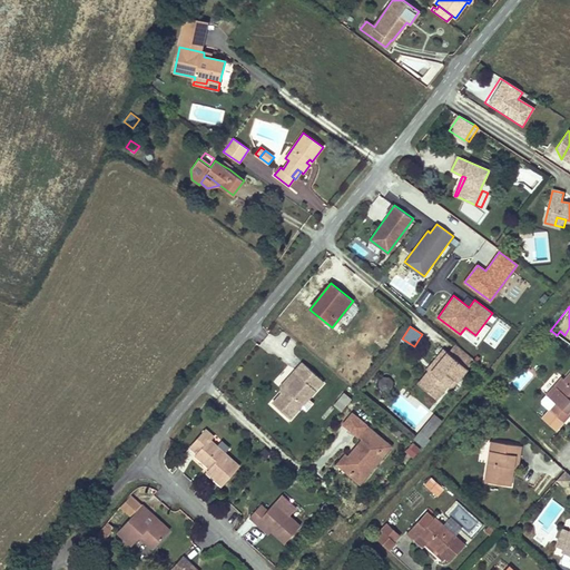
[(557,335),(551,331),(548,336),(554,341),(558,336),(557,335)]
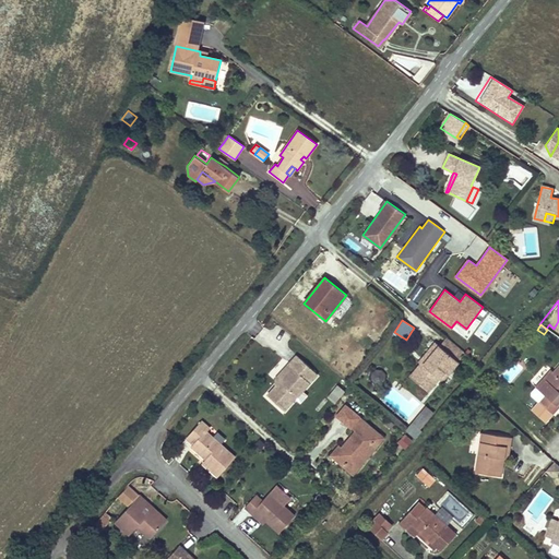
[(464,353),(447,339),(440,346),(448,353),(456,360),(464,353)]
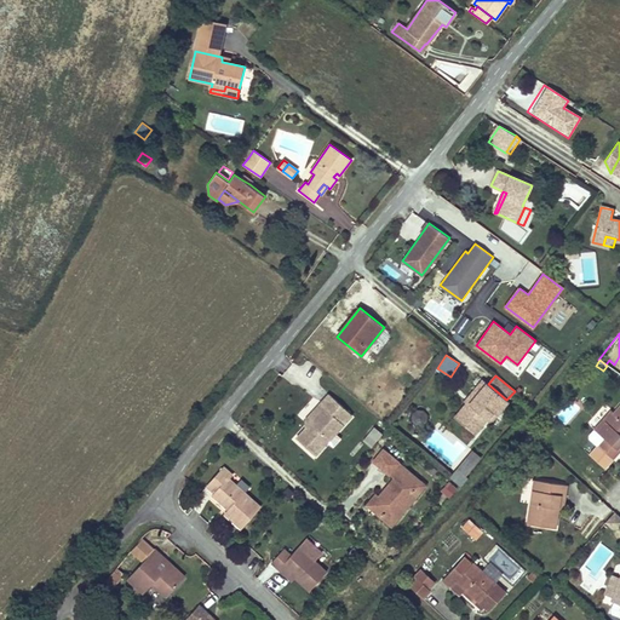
[(488,384),(483,379),(476,388),(480,391),(472,400),(475,402),(471,406),(468,402),(454,417),(475,434),(487,419),(493,412),(497,415),(509,401),(506,400),(497,391),(488,384)]
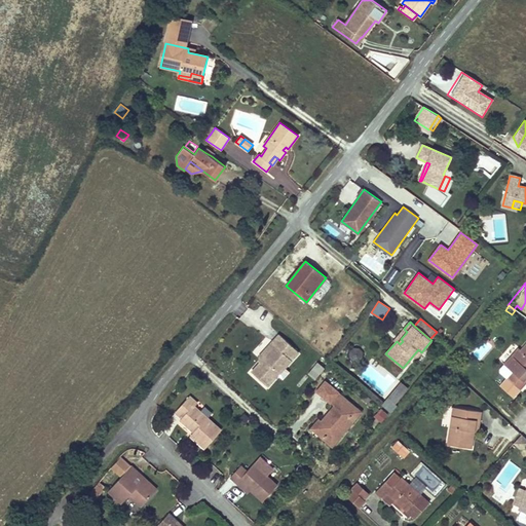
[(407,332),(404,329),(395,340),(397,341),(400,344),(403,341),(401,339),(407,332)]
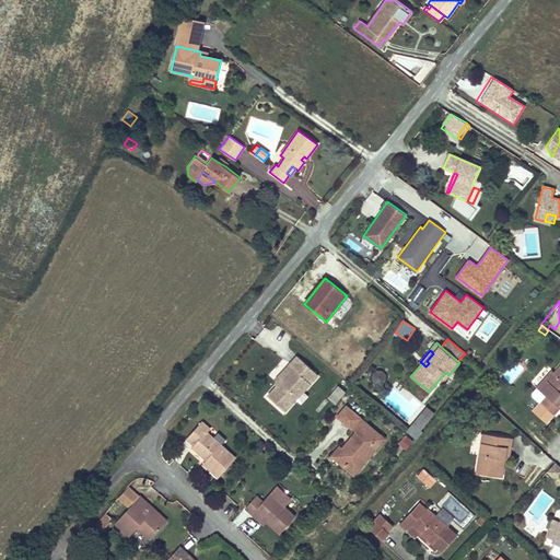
[(317,374),(298,357),(289,365),(293,369),(268,396),(284,411),(317,374)]
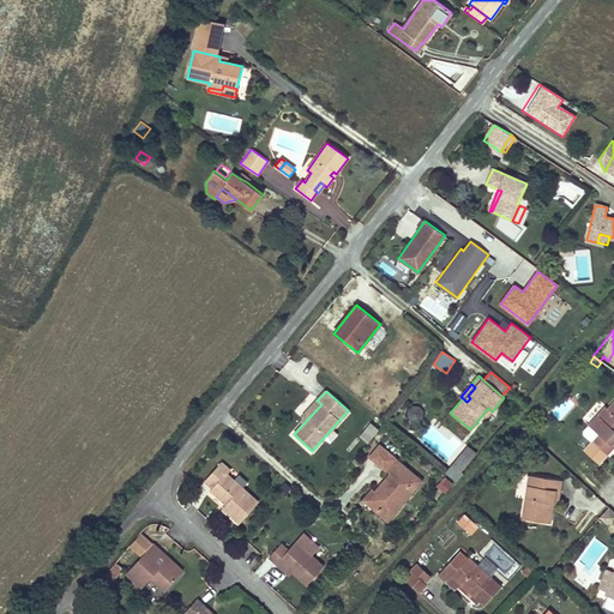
[(613,402),(608,409),(591,427),(599,434),(593,441),(607,455),(613,447),(611,445),(613,440),(613,402)]
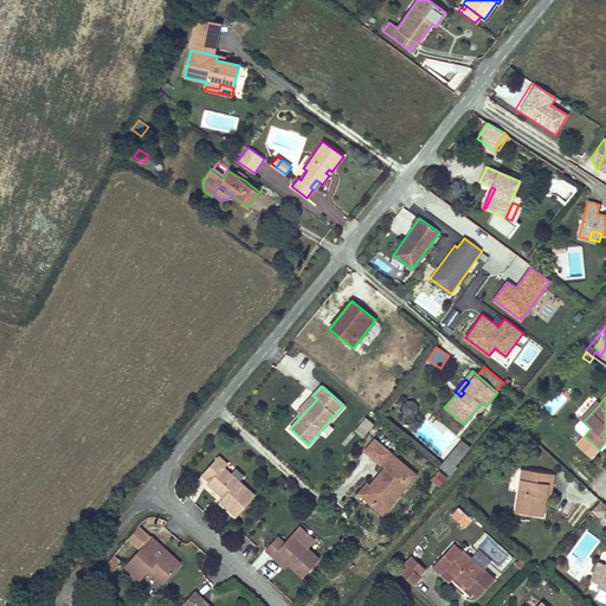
[(410,401),(405,404),(404,408),(406,413),(411,414),(416,412),(417,407),(414,403),(410,401)]
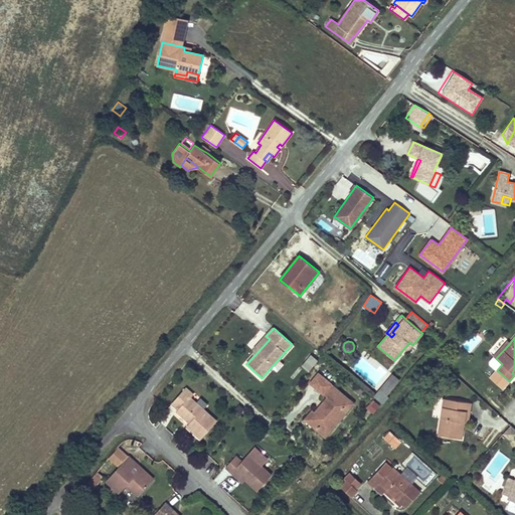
[(510,343),(508,341),(494,356),(496,358),(510,343)]
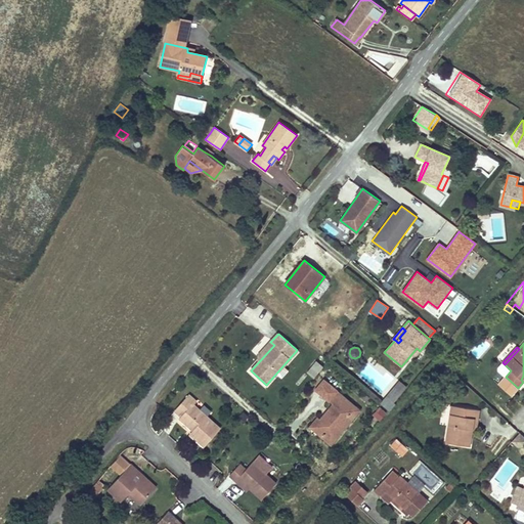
[(417,348),(411,354),(415,357),(420,351),(417,348)]
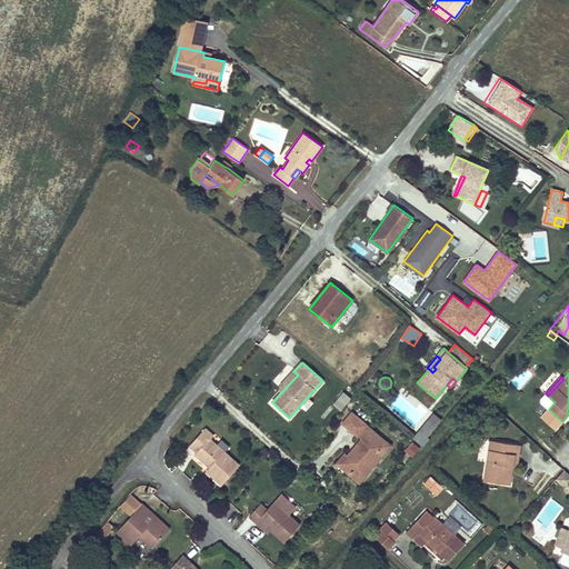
[(341,390),(333,406),(342,410),(350,396),(341,390)]
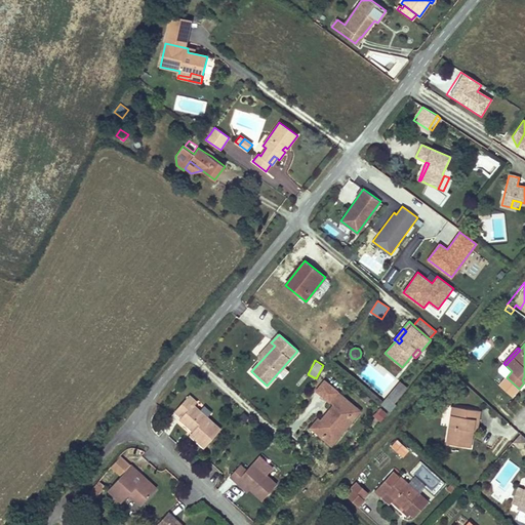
[(341,395),(339,393),(330,403),(333,405),(341,395)]
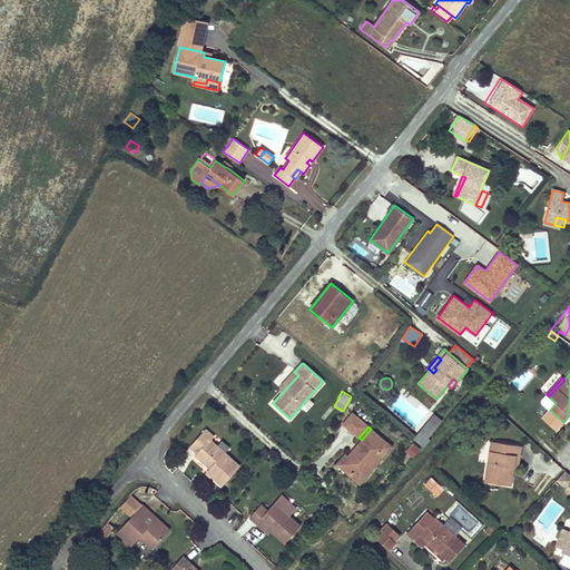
[(391,446),(371,429),(362,440),(341,464),(352,473),(350,475),(360,483),(391,446)]
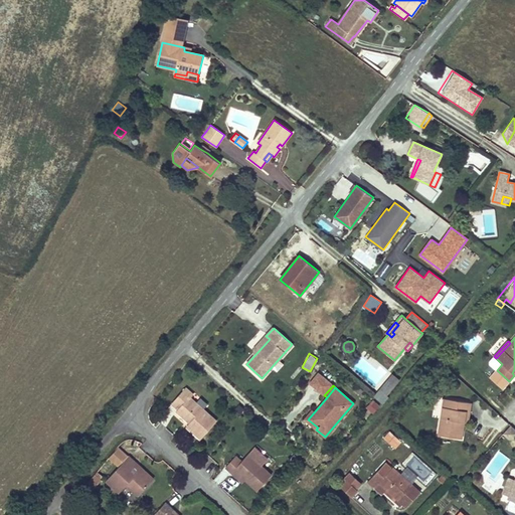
[(216,420),(190,397),(193,394),(186,388),(172,404),(178,409),(177,411),(190,423),(187,426),(200,439),(216,420)]
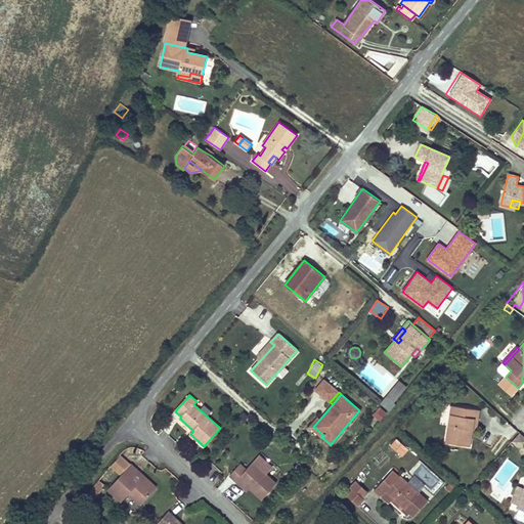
[(395,401),(390,396),(388,398),(385,395),(382,398),(385,401),(383,404),(388,409),(395,401)]
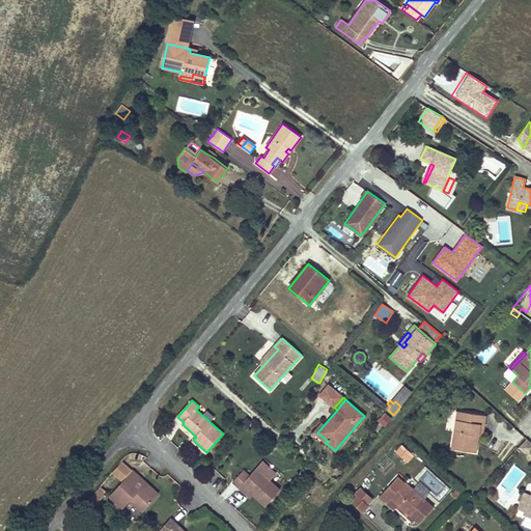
[(485,415),(460,411),(458,420),(456,419),(451,448),(475,452),(477,441),(472,440),(473,434),(478,435),(480,424),(484,424),(485,415)]
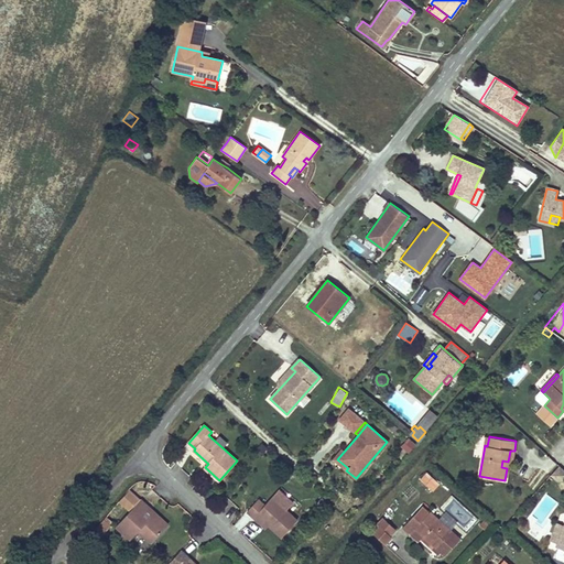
[(414,445),(409,438),(402,446),(409,452),(414,445)]
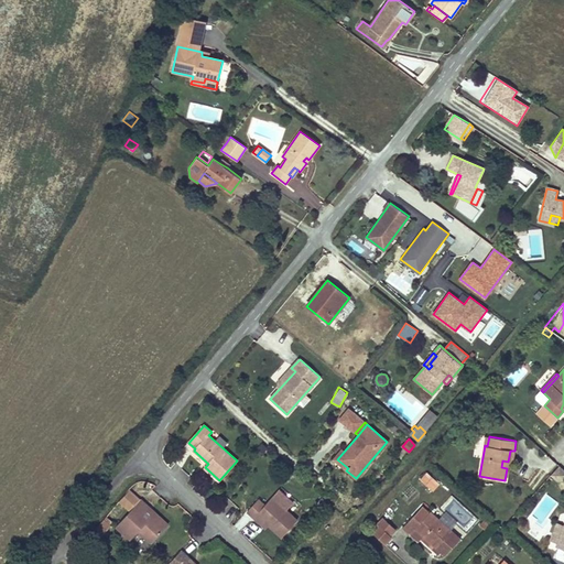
[(348,468),(337,459),(345,451),(342,448),(333,459),(346,470),(348,468)]
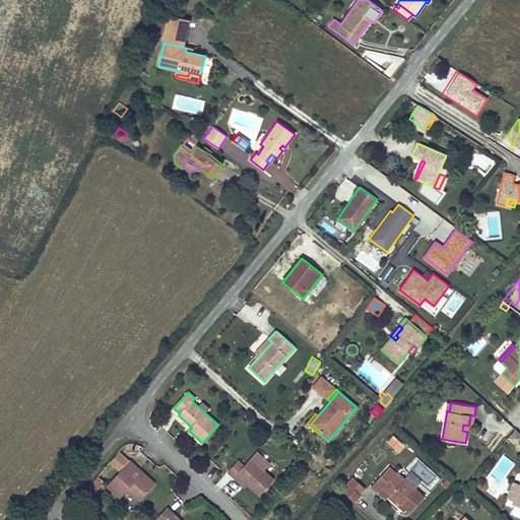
[(519,442),(519,433),(516,430),(508,438),(514,444),(519,444),(519,442)]
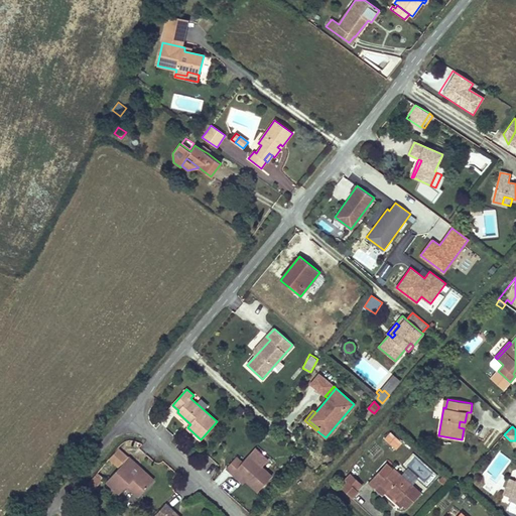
[(396,450),(403,442),(390,431),(383,439),(396,450)]
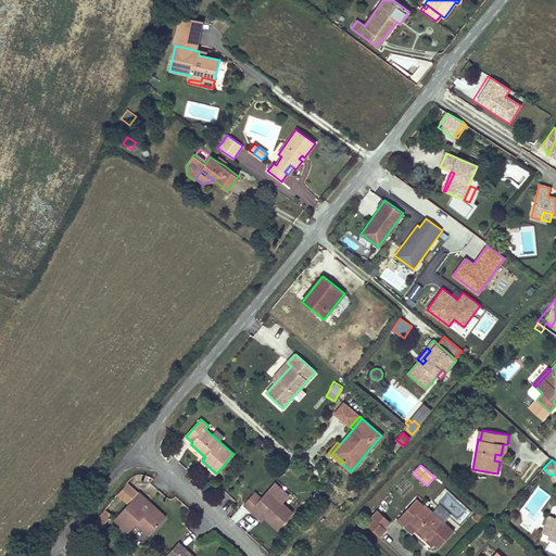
[(289,496),(275,483),(261,498),(255,492),(243,504),(251,510),(253,508),(265,518),(277,530),(293,513),(282,503),(289,496)]
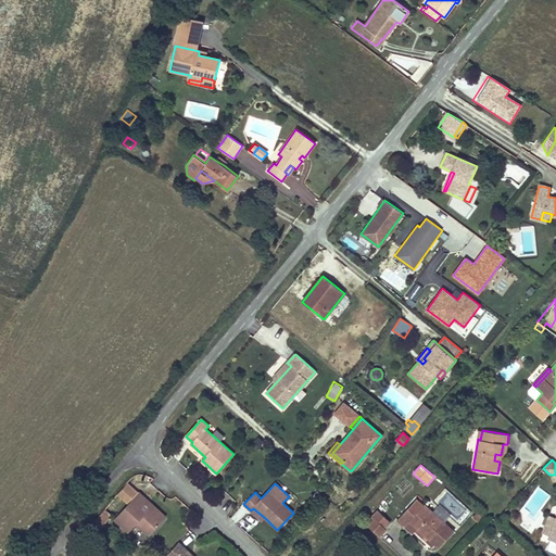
[(146,513),(139,506),(146,498),(139,493),(114,519),(128,532),(136,523),(149,535),(163,520),(149,507),(146,513)]
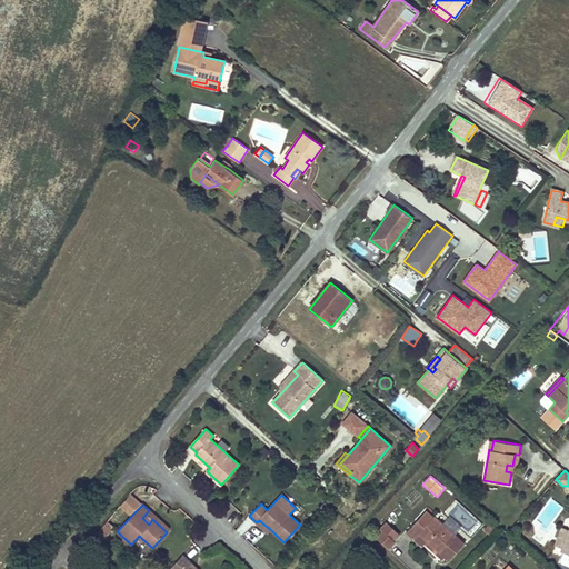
[(169,529),(149,510),(142,518),(149,525),(152,519),(167,532),(169,529)]
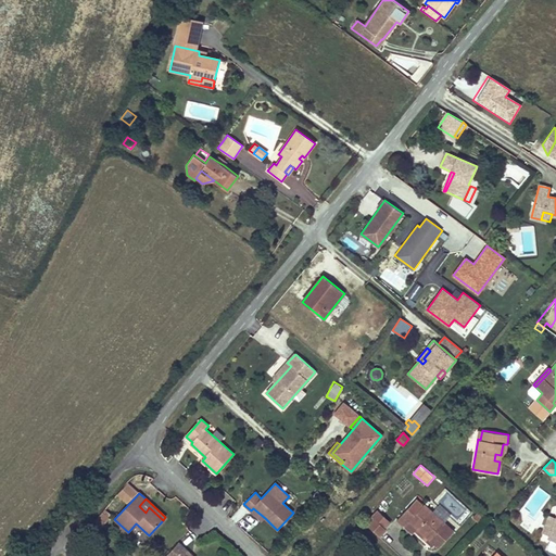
[(396,520),(404,527),(409,521),(416,529),(438,548),(454,531),(425,504),(422,506),(416,500),(408,508),(407,508),(396,520)]
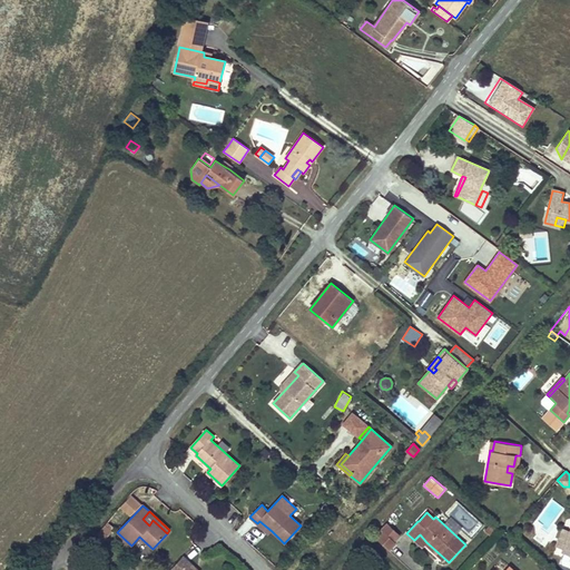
[(272,531),(259,521),(257,523),(268,534),(272,531)]
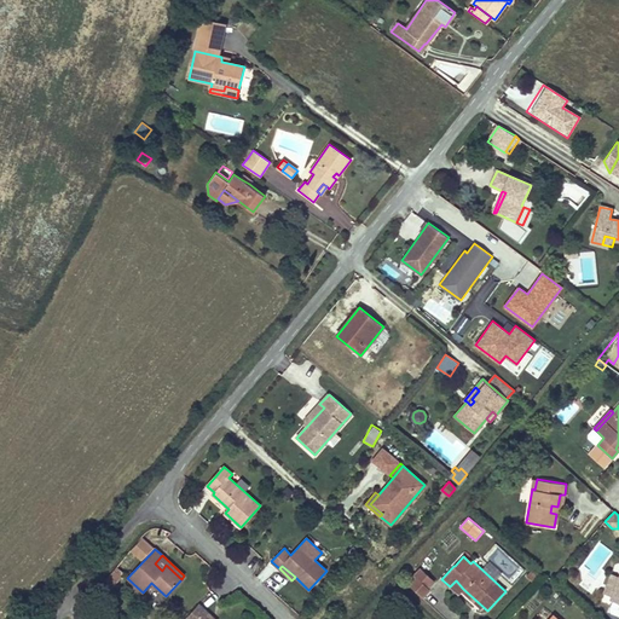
[(117,573),(114,571),(108,577),(111,580),(117,573)]
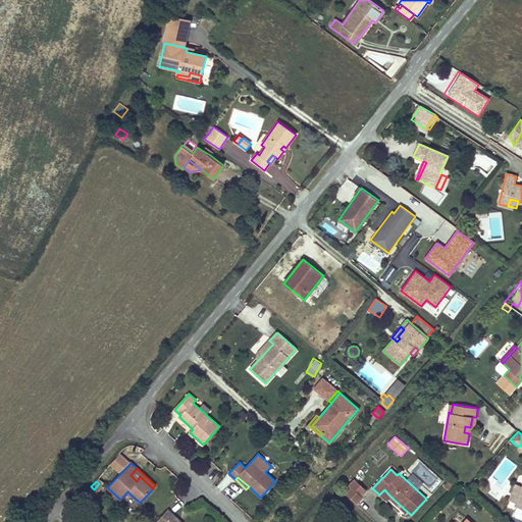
[(515,503),(521,486),(515,483),(509,501),(515,503)]
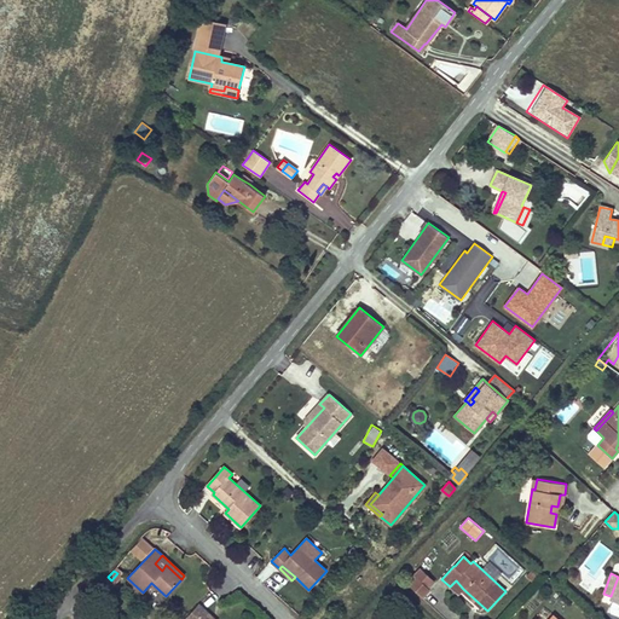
[(417,578),(410,585),(422,597),(429,589),(417,578)]
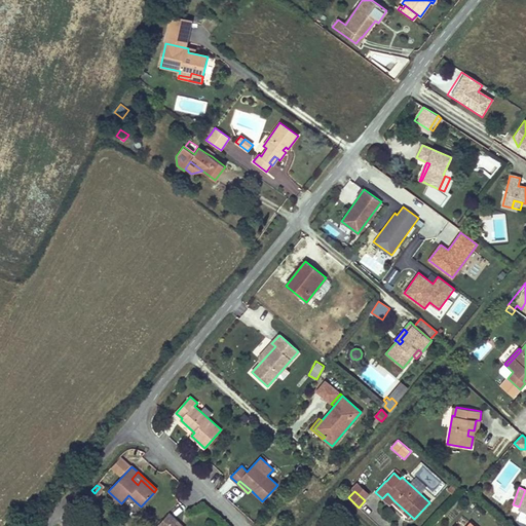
[(393,500),(387,493),(382,498),(389,505),(393,500)]
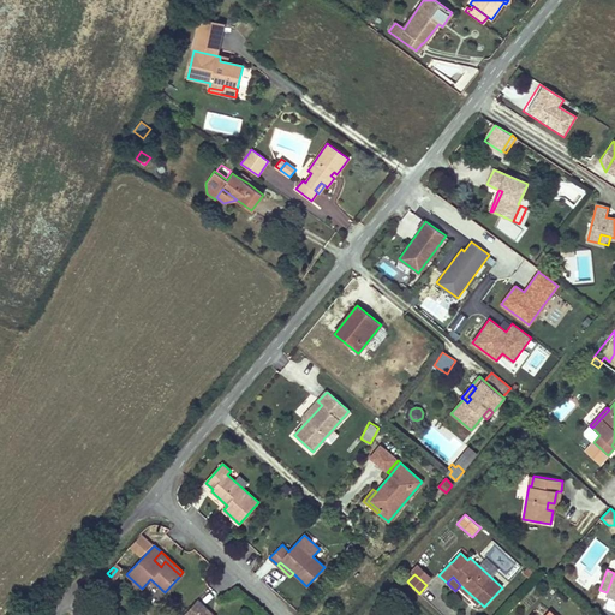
[(157,596),(161,590),(149,581),(145,586),(157,596)]
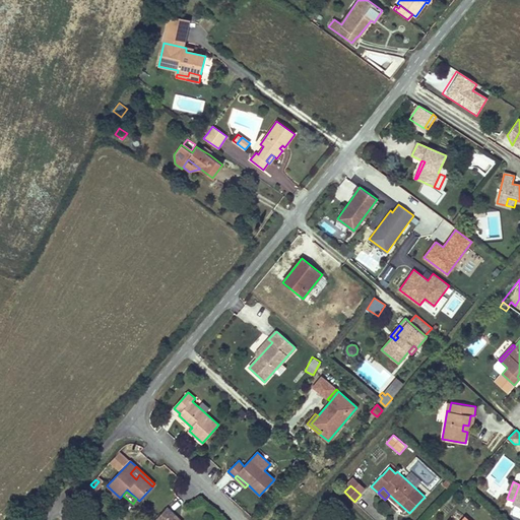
[(176,519),(172,516),(174,513),(168,508),(156,519),(176,519)]
